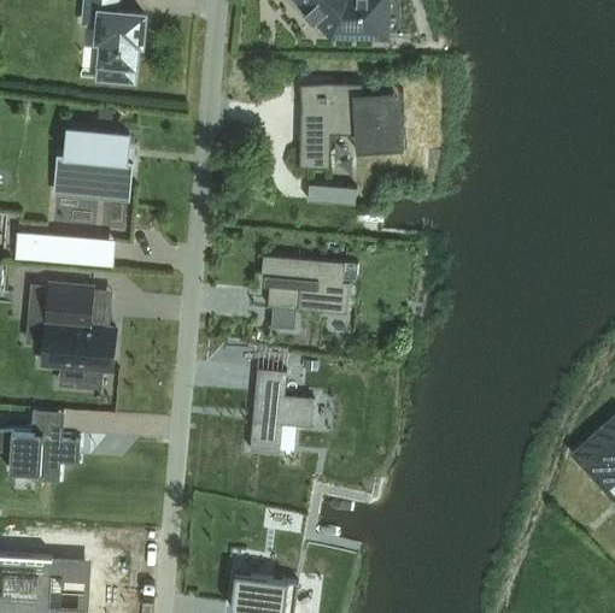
[(86,0),(85,24),(99,25),(98,41),(103,41),(99,80),(133,83),(135,45),(140,45),(144,16),(115,13),(115,0),(86,0)]
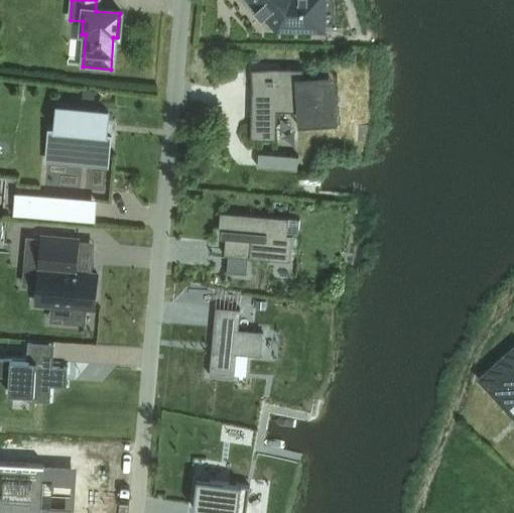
[(252,0),(283,31),(324,31),(322,0),(252,0)]
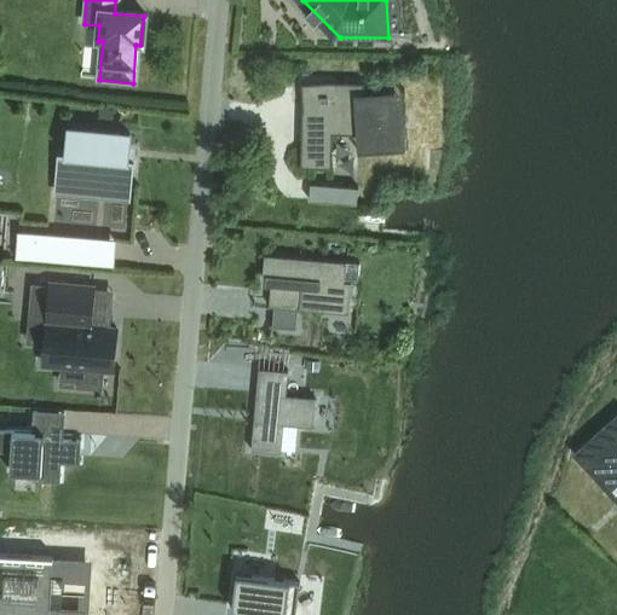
[(303,112),(300,170),(332,172),(333,137),(355,137),(356,155),(405,151),(403,93),(363,94),(363,86),(323,85),(301,87),(303,112)]
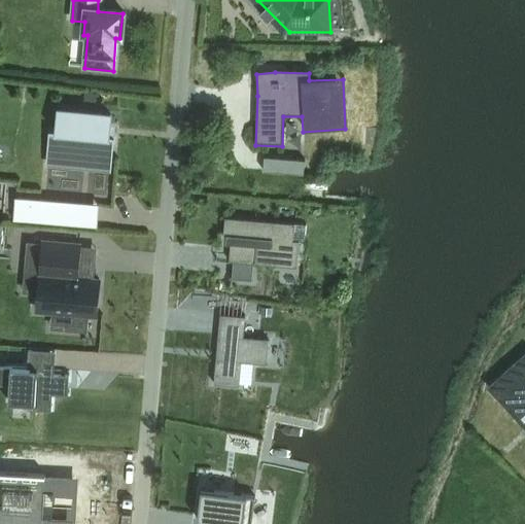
[(56,133),(56,135),(61,135),(59,159),(67,159),(67,161),(80,162),(80,160),(89,161),(89,167),(108,169),(111,140),(107,140),(108,126),(109,115),(58,111),(56,133)]
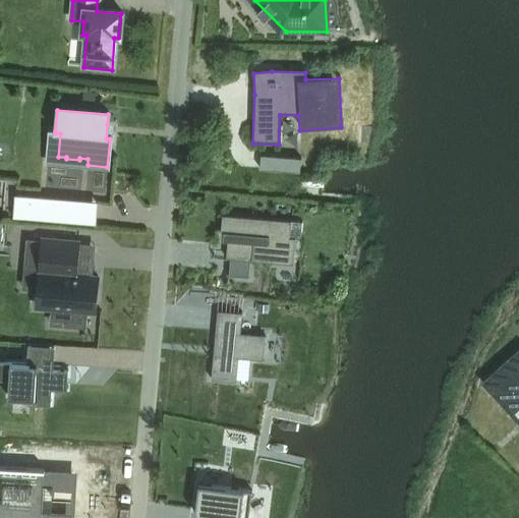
[(260,157),(258,170),(299,174),(300,160),(260,157)]
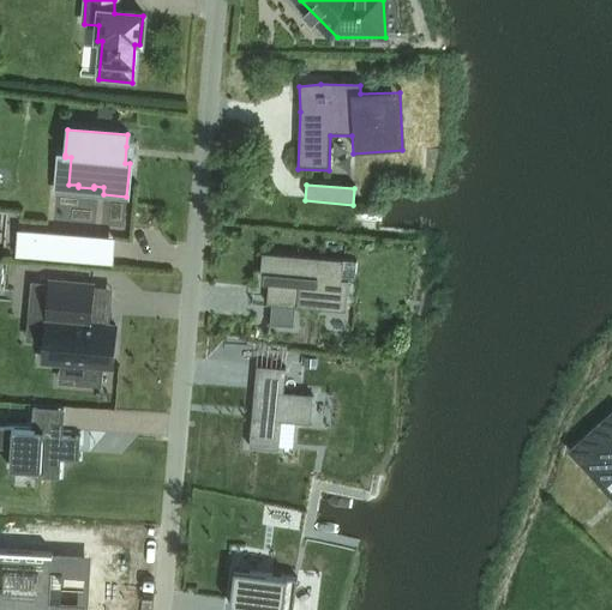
[(35,234),(33,259),(97,264),(99,240),(35,234)]
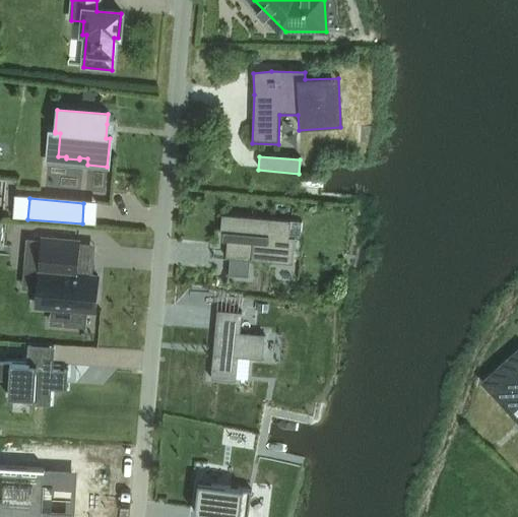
[(220,216),(219,234),(223,234),(222,241),(227,241),(224,260),(252,262),(292,266),(294,239),(288,239),(289,222),(220,216)]
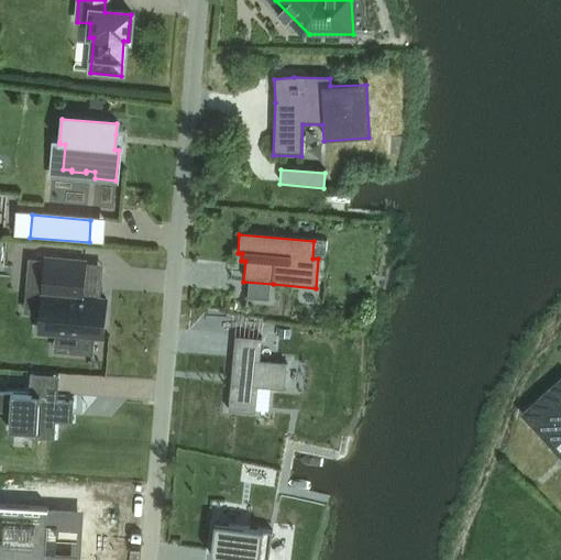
[(28,260),(25,282),(43,284),(42,294),(39,333),(69,336),(68,353),(92,354),(94,338),(101,338),(105,299),(80,297),(83,262),(45,259),(45,261),(28,260)]
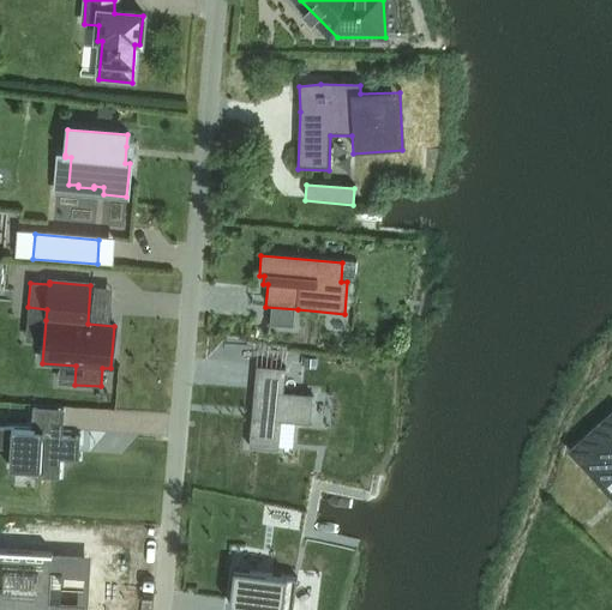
[(269,319),(268,336),(292,337),(293,321),(269,319)]
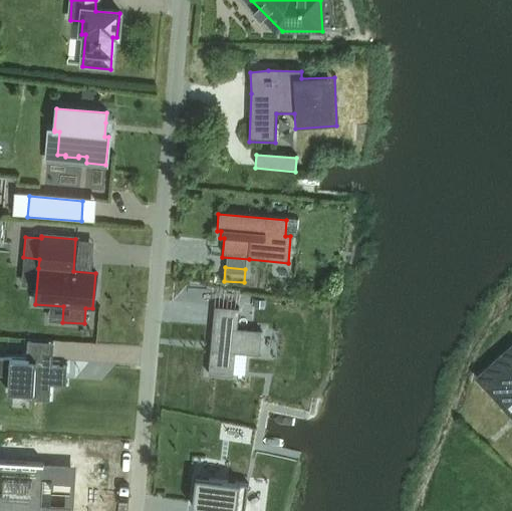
[(207,336),(203,385),(227,387),(230,362),(254,365),(256,340),(207,336)]
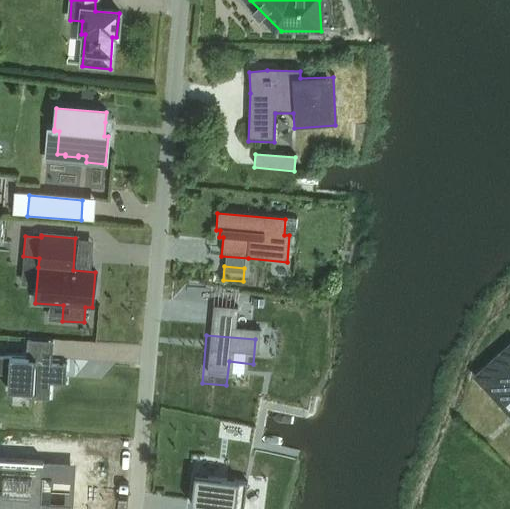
[(0,357),(0,375),(9,376),(8,392),(32,393),(31,400),(49,401),(50,394),(51,386),(65,387),(67,367),(52,366),(52,361),(0,357)]
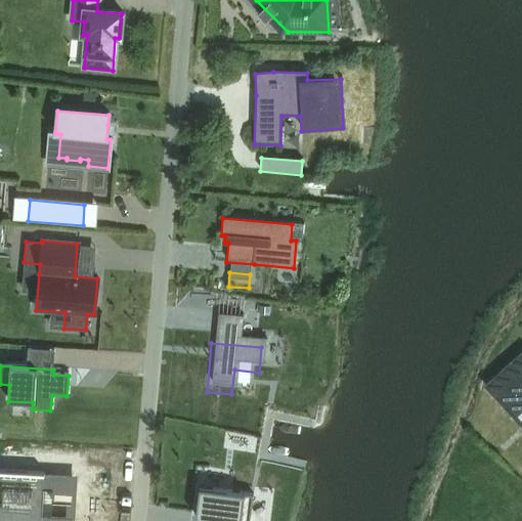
[(521,374),(494,399),(521,429),(521,374)]
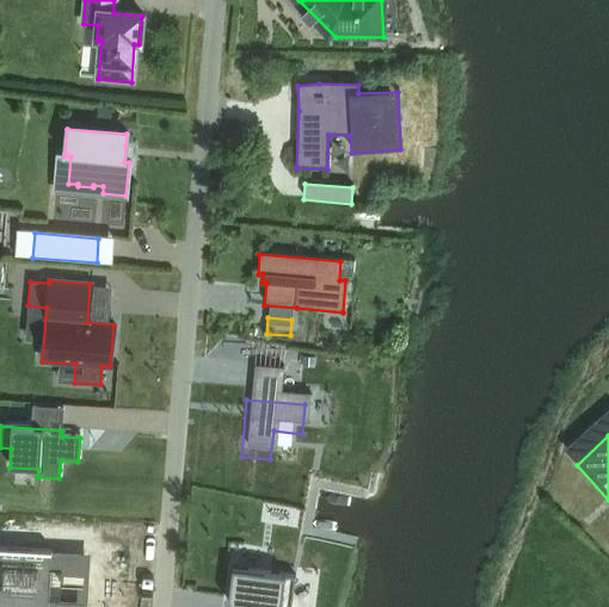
[(48,601),(50,550),(0,547),(0,606),(63,606),(65,601),(48,601)]
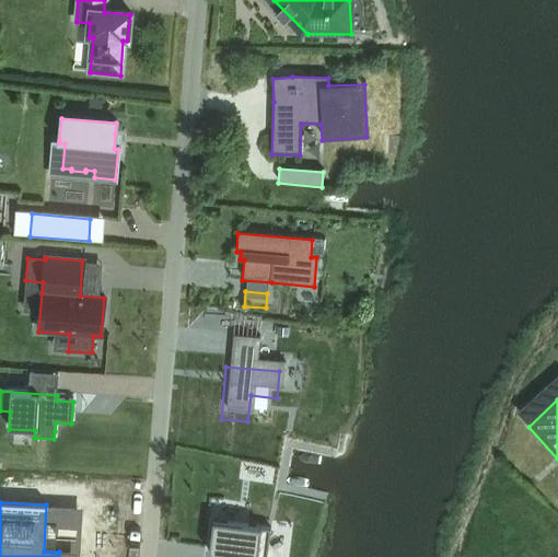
[(211,536),(209,554),(230,556),(266,556),(270,529),(229,523),(212,522),(211,536)]
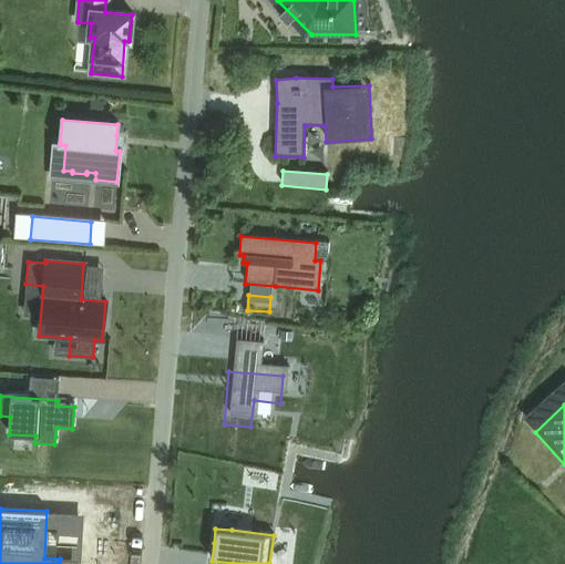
[(78,531),(55,530),(55,543),(76,544),(78,531)]
